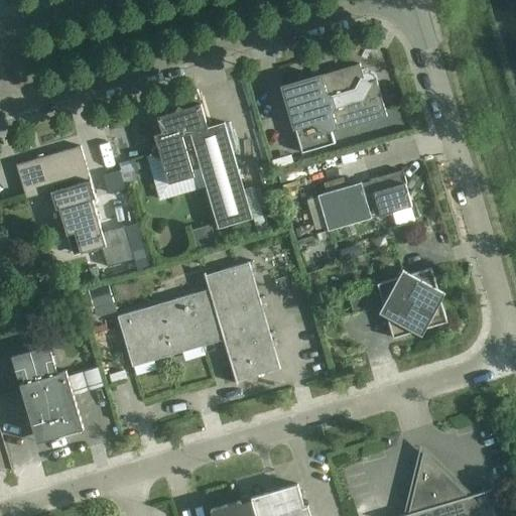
[(360,65),(282,87),(301,153),(335,144),(332,133),(387,117),(376,81),(373,81),(372,78),(366,75),(363,76),(360,65)]
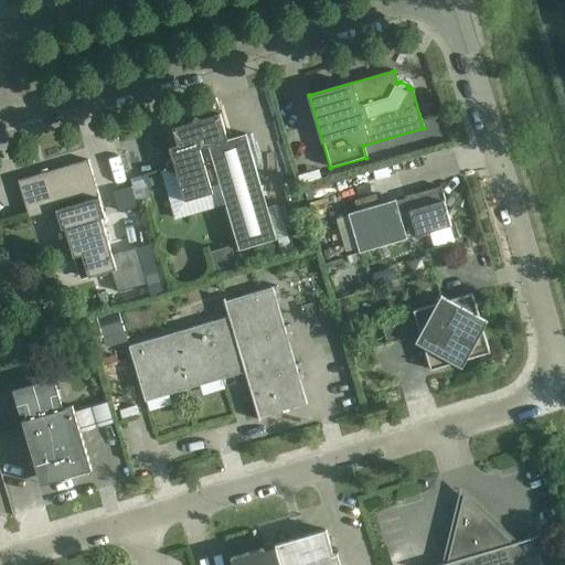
[(194,117),(192,123),(172,128),(180,153),(171,157),(163,170),(178,177),(184,202),(213,193),(211,187),(220,184),(238,251),(277,240),(246,134),(227,139),(220,115),(200,120),(194,117)]
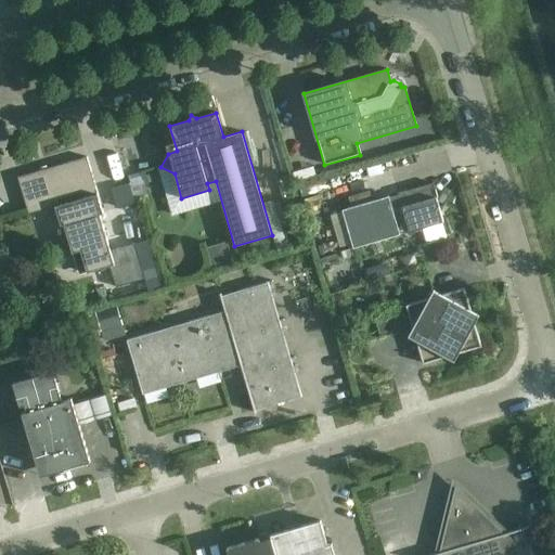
[(60,227),(64,226),(100,215),(103,214),(87,157),(17,178),(28,215),(54,207),(60,227)]
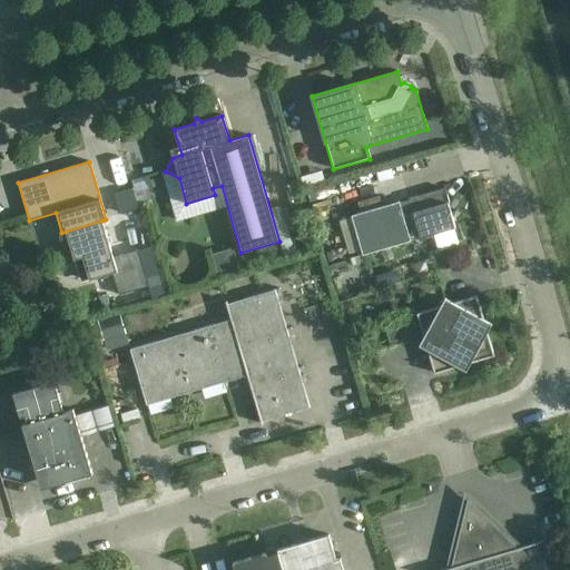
[(409,200),(420,237),(420,238),(455,228),(448,204),(449,204),(444,188),(409,198),(409,200)]
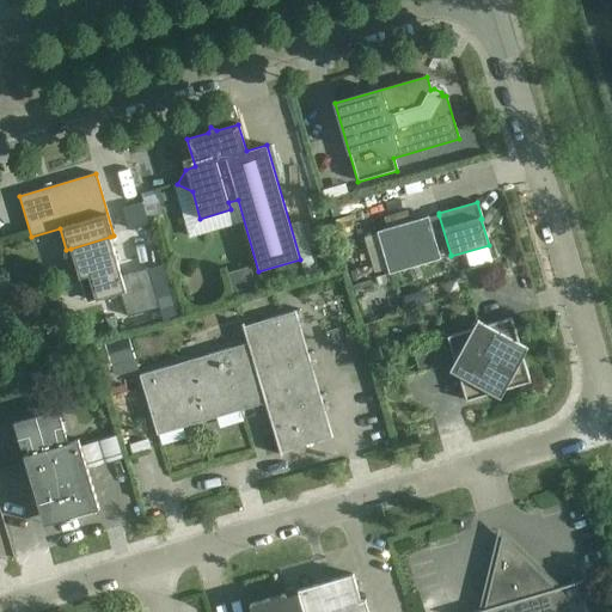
[(144,203),(124,209),(130,230),(150,224),(144,203)]
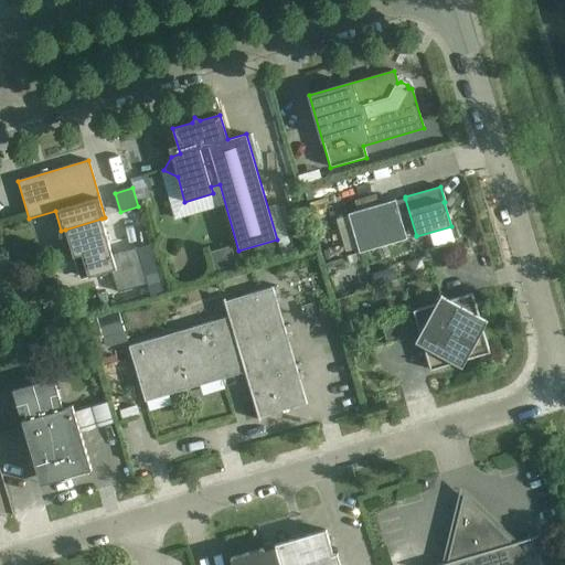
[(416,235),(405,199),(395,202),(395,200),(348,214),(360,253),(406,240),(406,237),(416,235)]
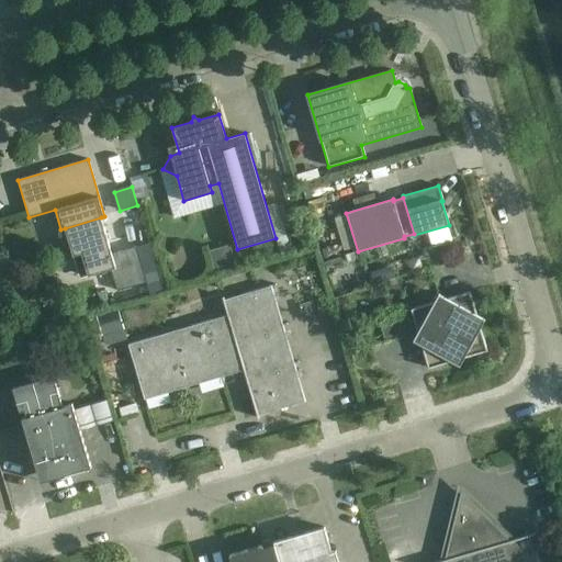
[(65,228),(68,242),(65,244),(63,247),(63,251),(65,255),(69,257),(72,257),(79,279),(111,269),(115,268),(101,217),(65,228)]
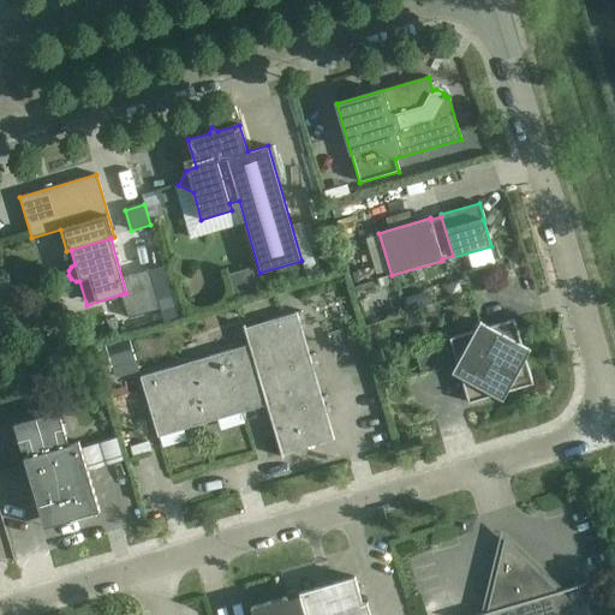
[(251,268),(232,274),(227,275),(234,299),(258,293),(251,268)]
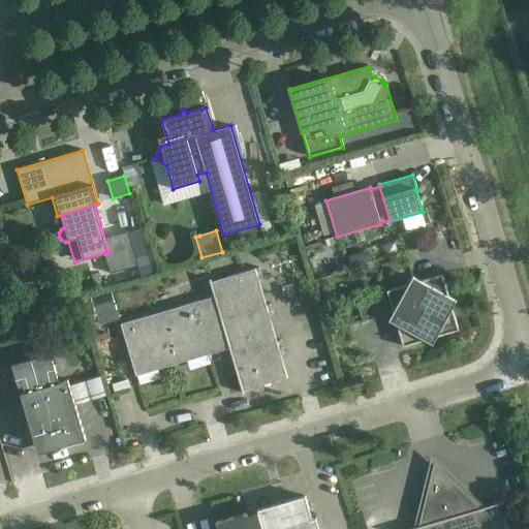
[(109,252),(104,253),(111,274),(137,266),(128,232),(104,239),(109,252)]
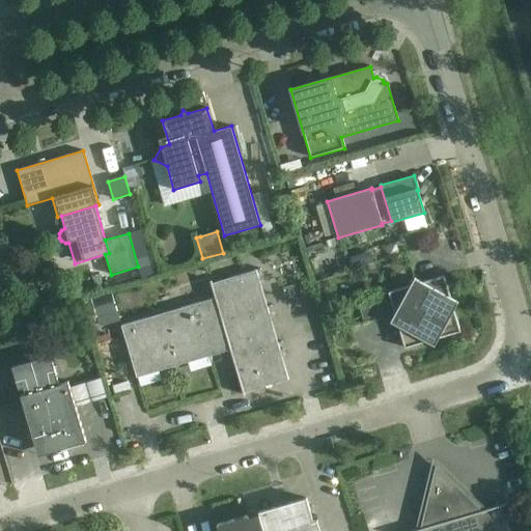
[(369,252),(348,259),(352,269),(371,261),(369,252)]
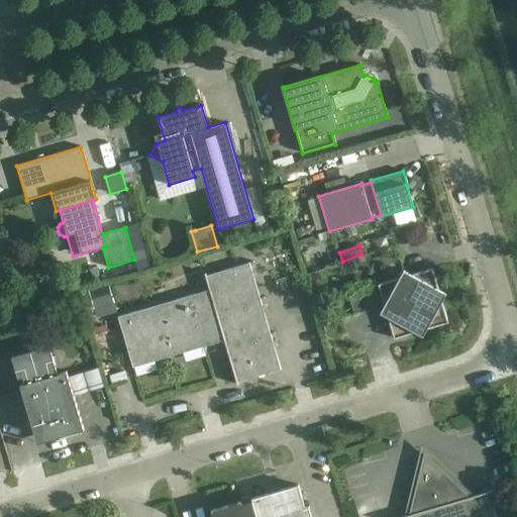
[(366,261),(353,265),(355,273),(369,269),(366,261)]
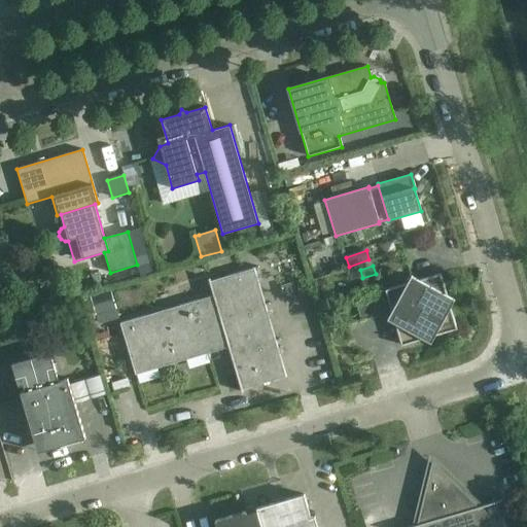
[(209,281),(213,295),(220,318),(266,305),(254,268),(209,281)]
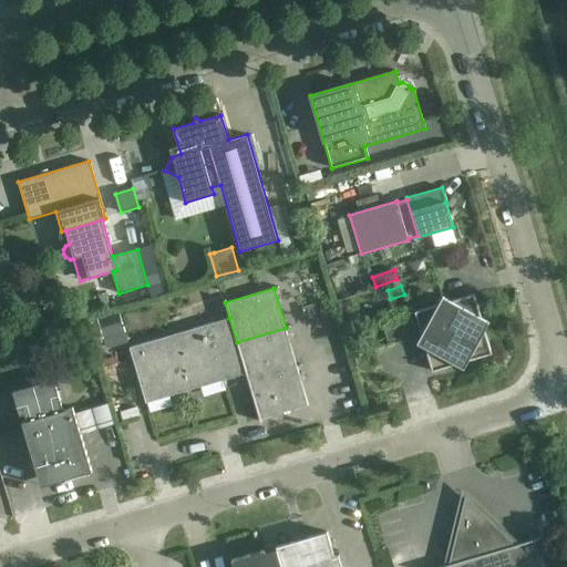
[(490,320),(481,318),(474,295),(451,301),(442,297),(437,306),(414,312),(421,336),(416,343),(425,349),(432,371),(455,364),(464,369),(468,361),(492,354),(484,331),(490,320)]
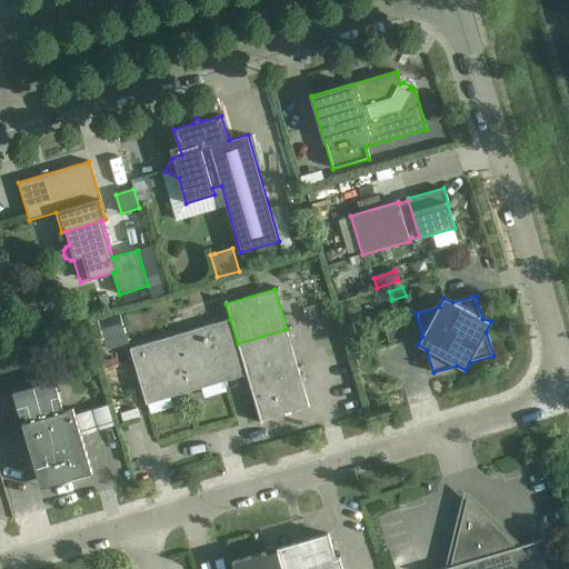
[(108,341),(127,336),(121,317),(102,322),(108,341)]
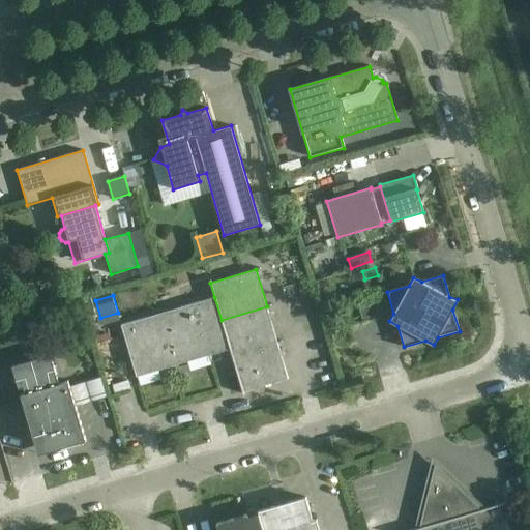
[(222,320),(214,297),(120,325),(136,377),(230,350),(222,320)]
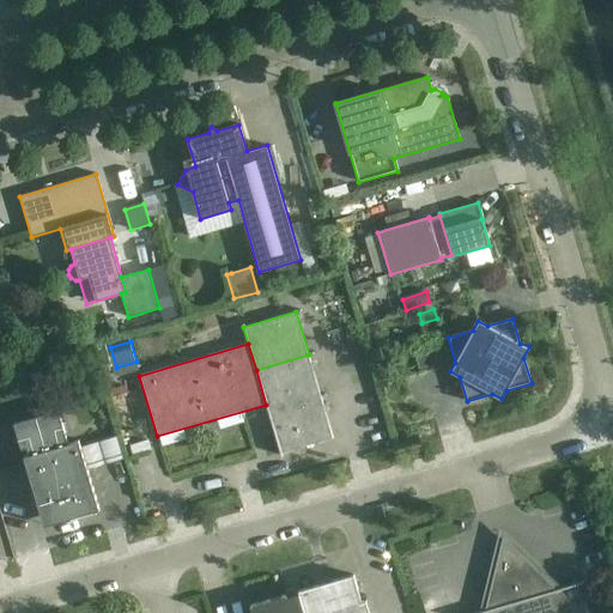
[(256,370),(266,405),(268,412),(321,396),(309,354),(256,370)]
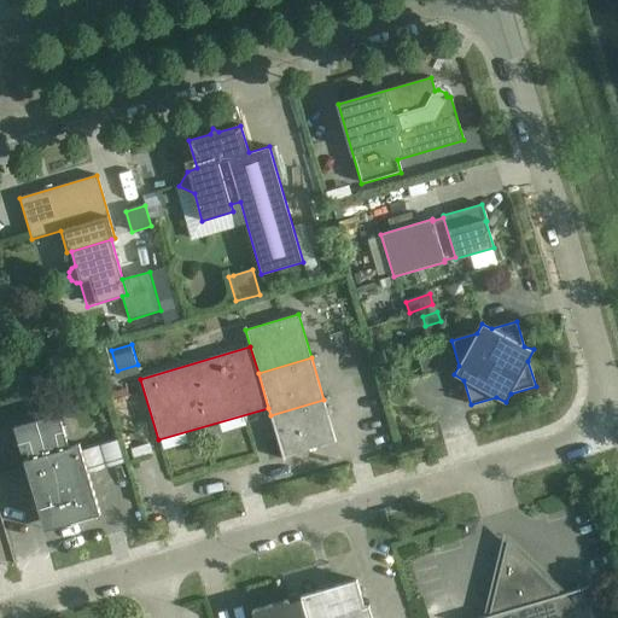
[(273,424),(278,439),(283,458),(336,442),(324,400),(270,415),(273,424)]
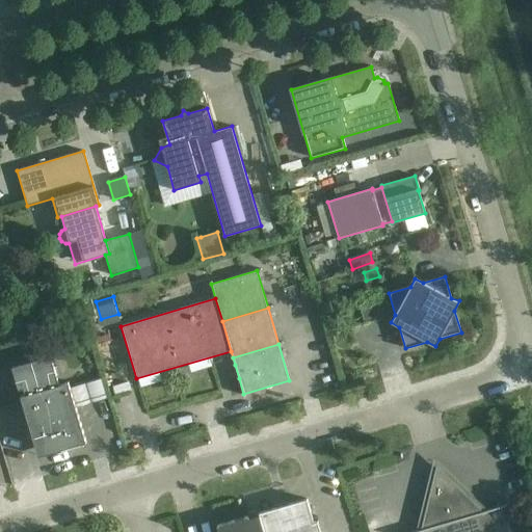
[(22,361),(22,365),(11,368),(19,390),(23,389),(25,395),(59,386),(51,356),(40,360),(37,356),(35,354),(31,353),(26,355),(23,357),(22,361)]
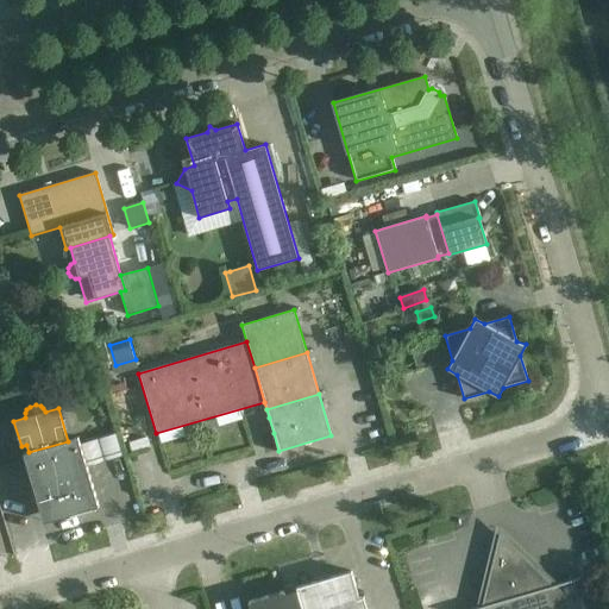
[(44,523),(62,518),(99,507),(79,438),(68,441),(29,452),(23,454),(44,523)]
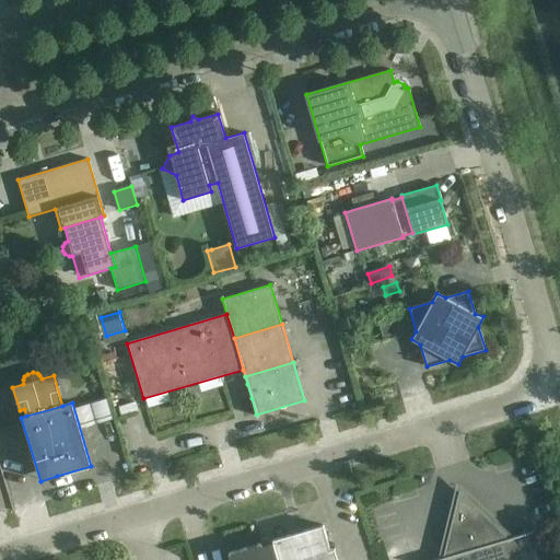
[(522,559),(521,553),(533,550),(528,533),(509,539),(458,491),(443,558),(435,559),(522,559)]
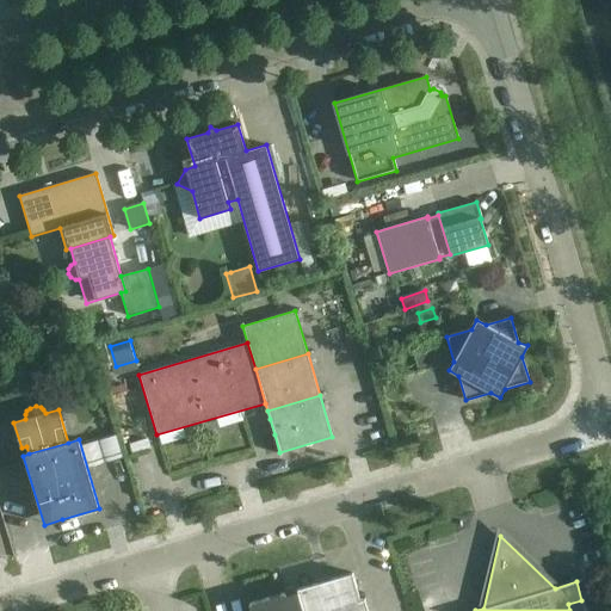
[(363,610),(352,573),(318,584),(292,591),(291,591),(251,603),(252,610),(363,610)]
